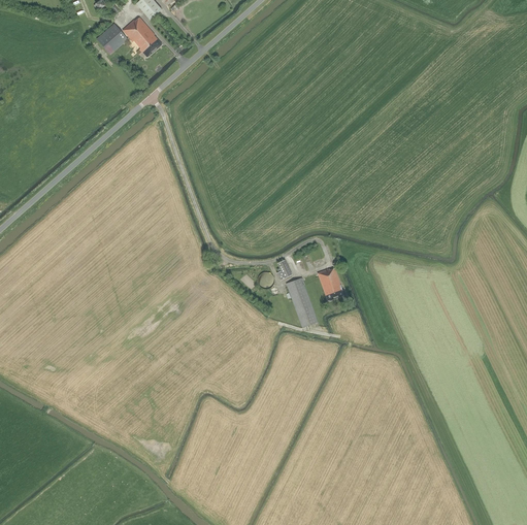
[(95,2),(99,8),(106,4),(103,0),(99,0),(95,2)]
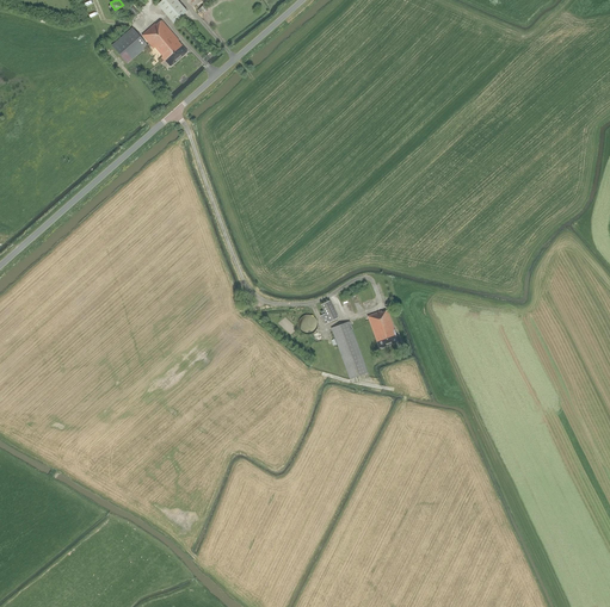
[(131,24),(110,42),(127,60),(147,42),(145,41),(147,39),(162,57),(164,57),(170,63),(186,49),(177,38),(178,37),(160,17),(155,22),(154,20),(140,33),(131,24)]
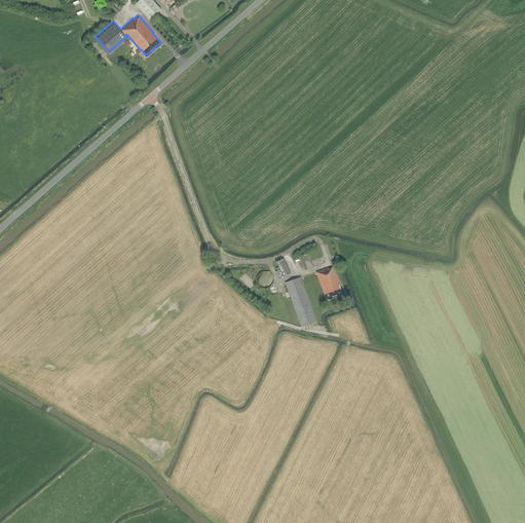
[(278,267),(274,269),(278,276),(290,271),(283,256),(275,260),(278,267)]
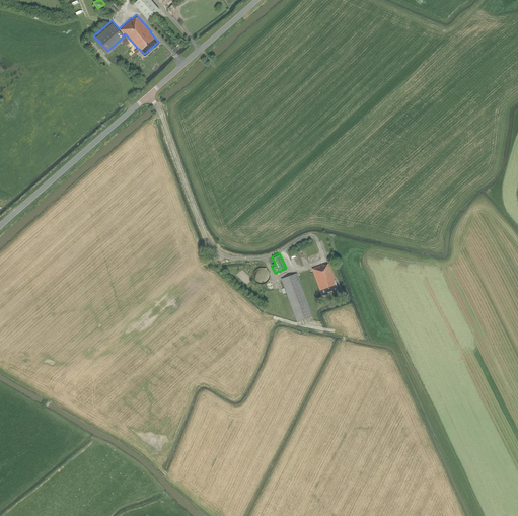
[(323,262),(311,266),(321,293),(339,287),(338,282),(336,283),(327,262),(323,263),(323,262)]
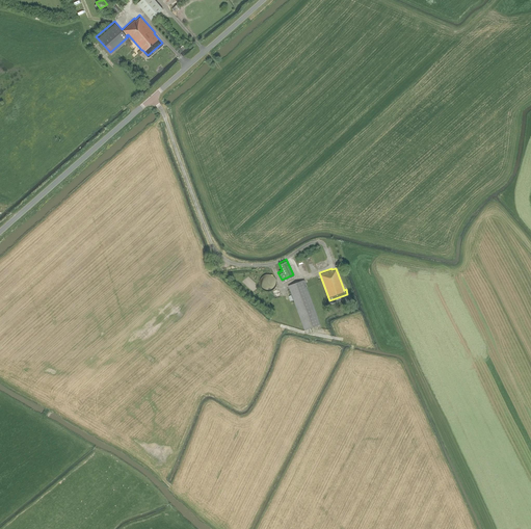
[(266,271),(265,271),(264,271),(264,272),(263,272),(262,272),(262,273),(261,273),(261,274),(260,274),(260,275),(260,276),(259,276),(259,278),(259,279),(259,281),(259,282),(259,283),(259,284),(260,284),(260,285),(260,286),(261,286),(262,287),(263,288),(264,288),(265,288),(266,289),(267,289),(268,289),(269,288),(270,288),(271,288),(272,287),(273,287),(273,286),(274,285),(274,284),(275,283),(275,282),(275,281),(275,279),(275,278),(274,276),(274,275),(273,274),(272,273),(272,272),(271,272),(270,272),(269,271),(268,271),(267,271),(266,271)]
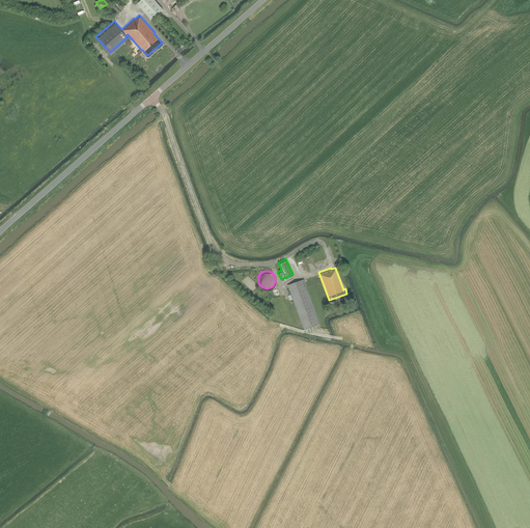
[(303,327),(318,322),(303,278),(303,277),(287,282),(303,327)]
